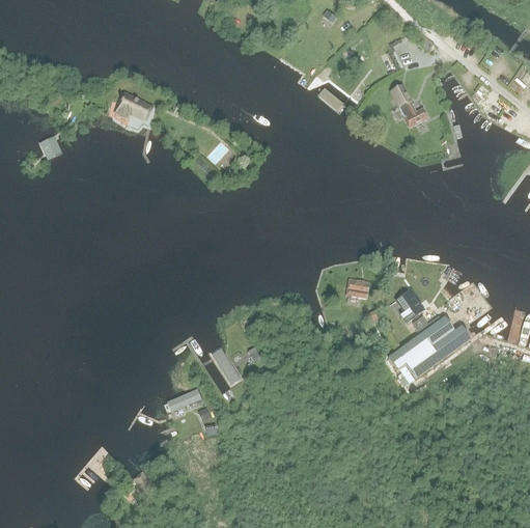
[(335,16),(327,10),(324,15),(331,21),(335,16)]
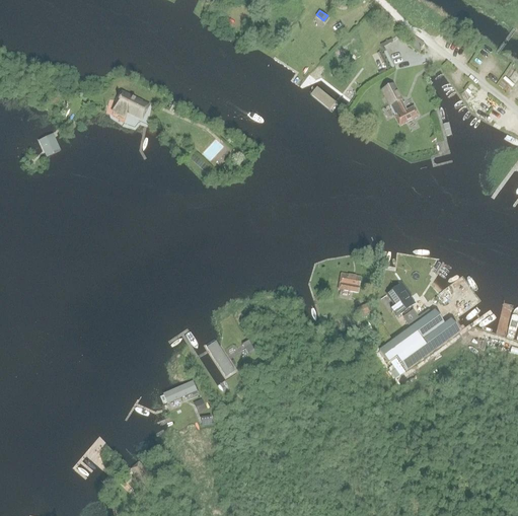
[(413,34),(409,42),(419,49),(423,42),(413,34)]
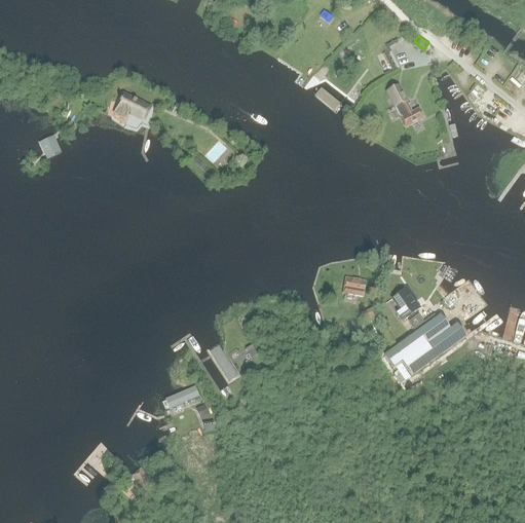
[(385,49),(381,51),(386,62),(390,60),(385,49)]
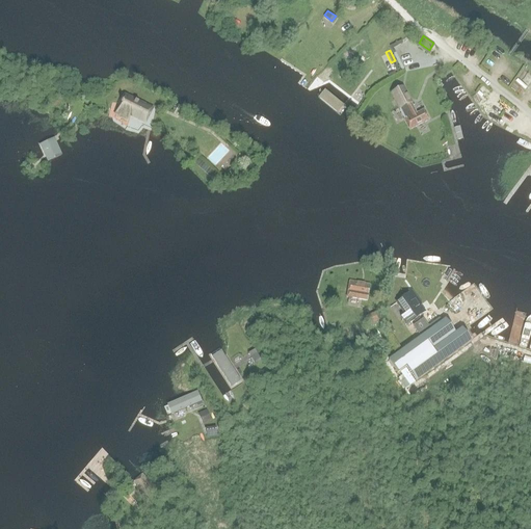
[(428,117),(423,107),(416,110),(402,84),(391,90),(398,106),(399,105),(400,106),(399,106),(404,115),(405,116),(403,117),(408,127),(428,117)]
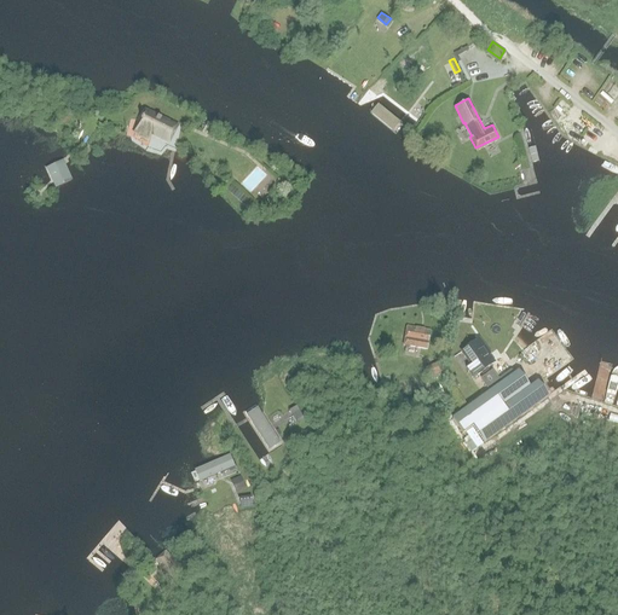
[(167,139),(174,123),(144,108),(133,129),(145,135),(148,129),(167,139)]
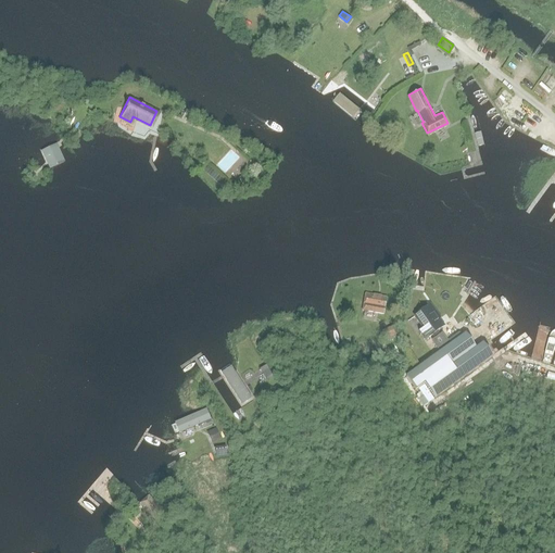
[(64,159),(63,158),(57,142),(54,143),(51,145),(41,149),(49,165),(50,165),(51,165),(58,162),(61,161),(62,160),(63,160),(64,159)]
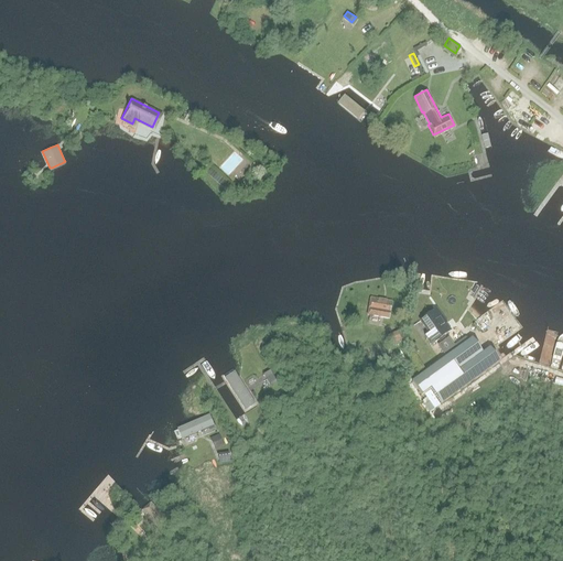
[(207,170),(226,187),(233,181),(213,163),(207,170)]
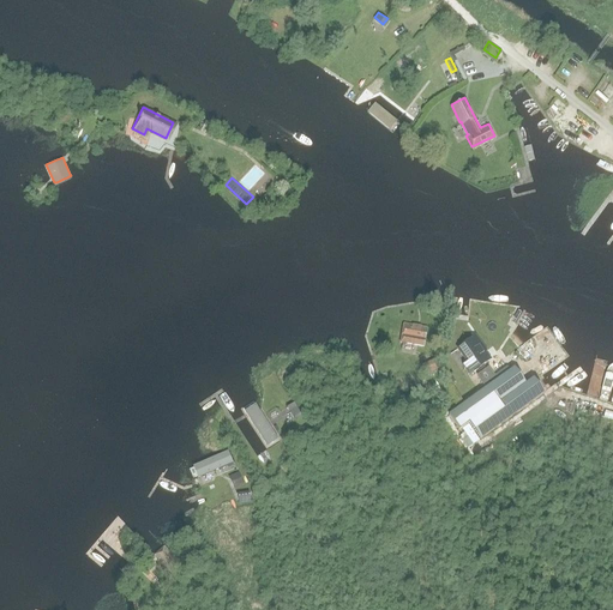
[(422,344),(426,326),(402,322),(400,340),(422,344)]
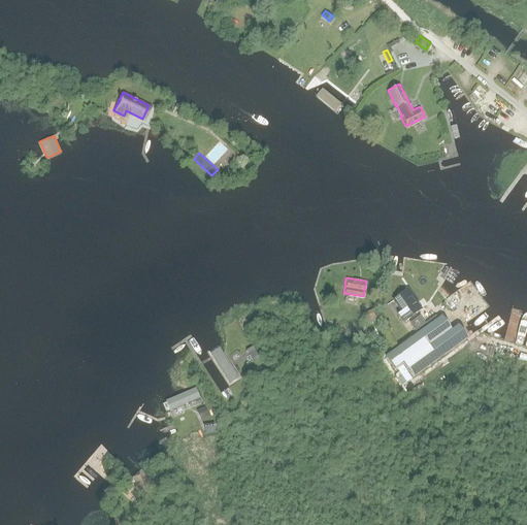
[(406,317),(420,307),(416,300),(417,300),(407,288),(393,298),(406,317)]
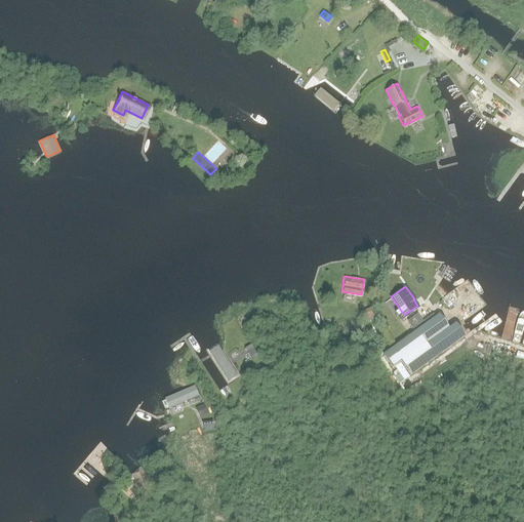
[(367,319),(371,317),(370,315),(373,314),(369,305),(359,310),(363,318),(366,317),(367,319)]
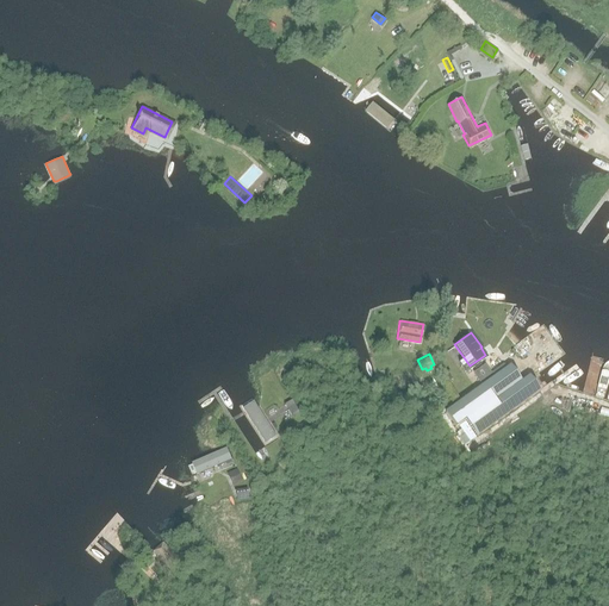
[(493,374),(508,364),(502,361),(490,369),(493,374)]
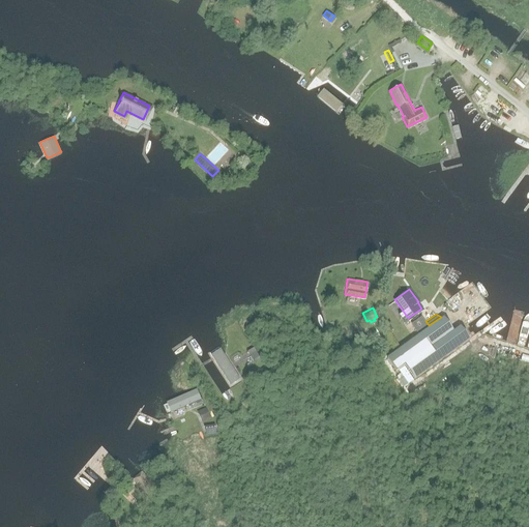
[(451,330),(442,317),(385,357),(394,370),(404,363),(413,378),(468,339),(459,326),(451,330)]
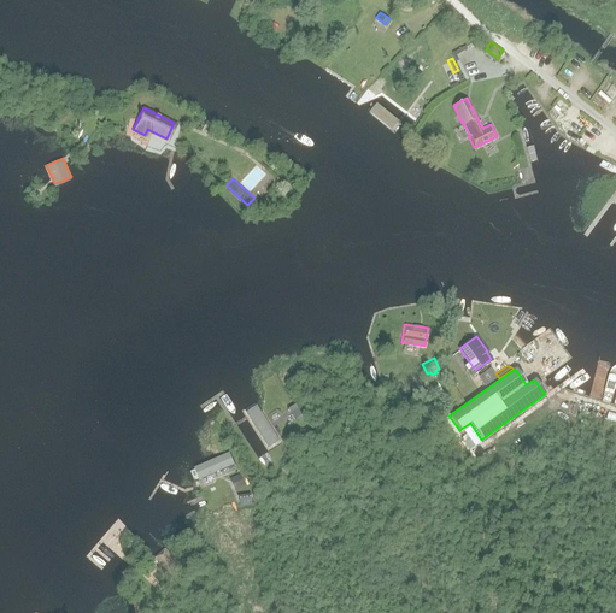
[(254,399),(240,408),(267,448),(281,438),(254,399)]
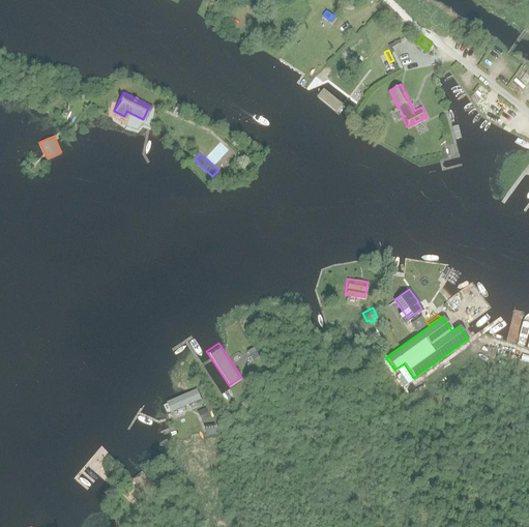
[(254,359),(259,356),(252,345),(246,349),(254,359)]
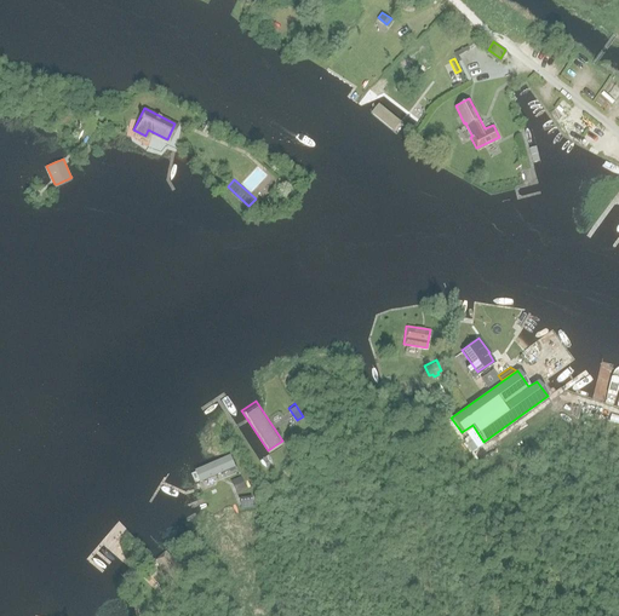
[(229,452),(194,467),(199,479),(235,465),(229,452)]
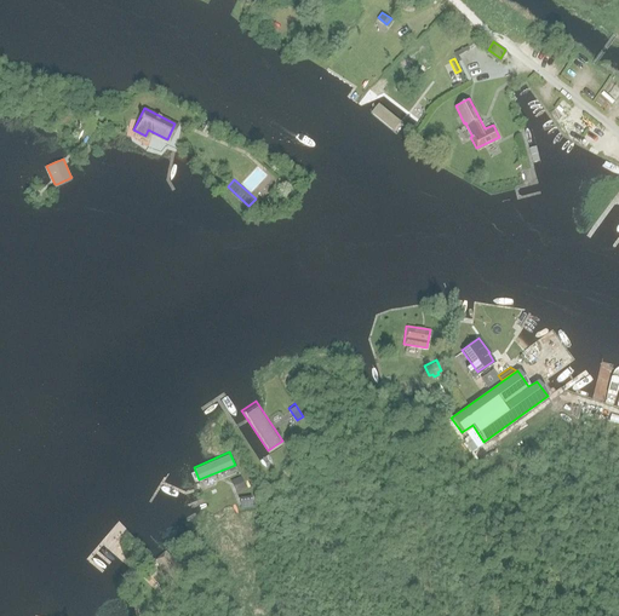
[(235,490),(247,487),(242,473),(230,478),(235,490)]
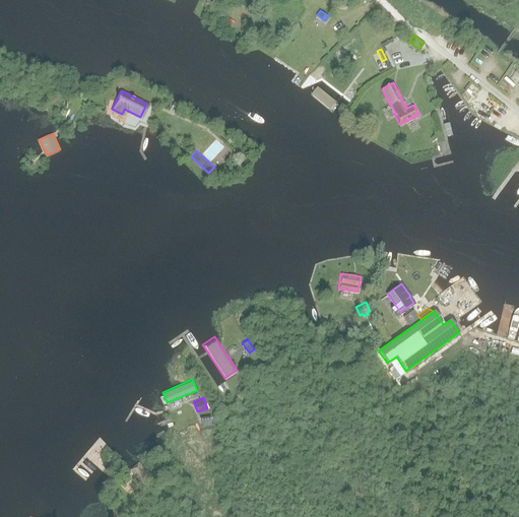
[(200,415),(201,424),(211,423),(210,414),(200,415)]
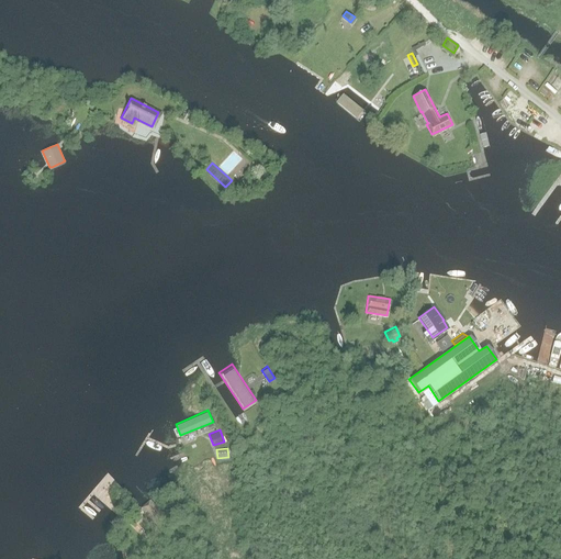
[(143,511),(157,522),(161,516),(147,505),(143,511)]
